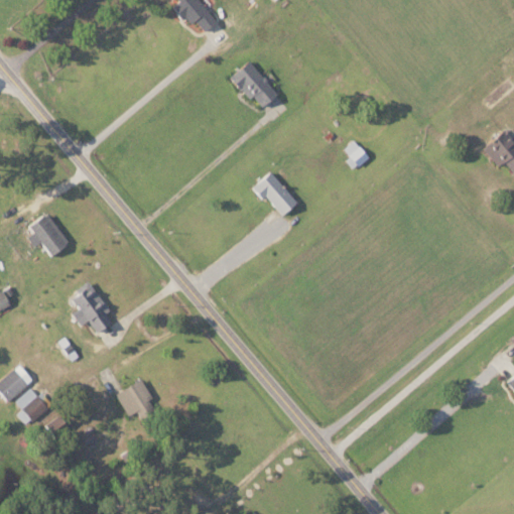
[(217,21),(199,0),(178,0),(179,1),(173,6),(189,25),(196,20),(205,31),(217,21)]
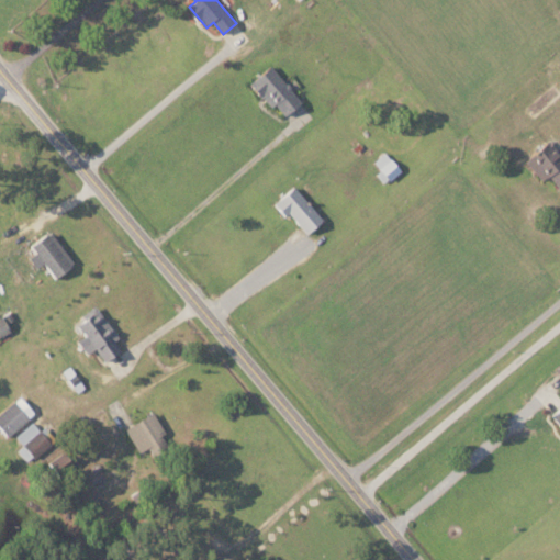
[(252,84),(283,119),(302,101),(270,66),(252,84)]
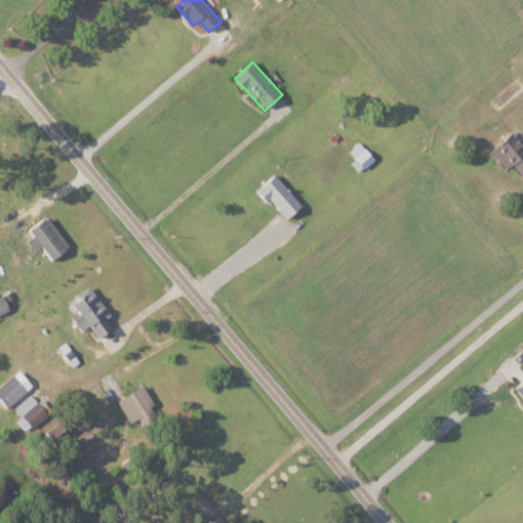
[(513,165),(522,175),(522,145),(512,132),(491,152),(508,169),(513,165)]
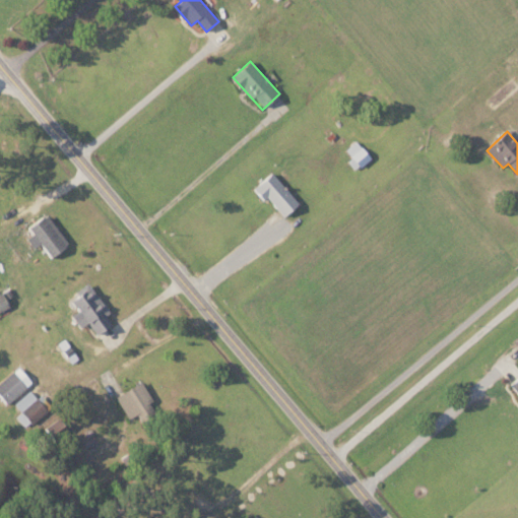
[(357,171),(372,159),(359,141),(348,150),(354,158),(350,162),(357,171)]
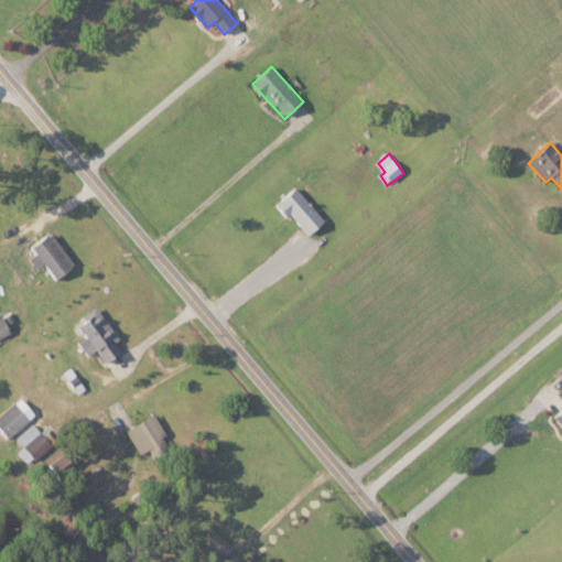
[(276,206),(288,218),(291,215),(310,235),(325,220),(295,188),(276,206)]
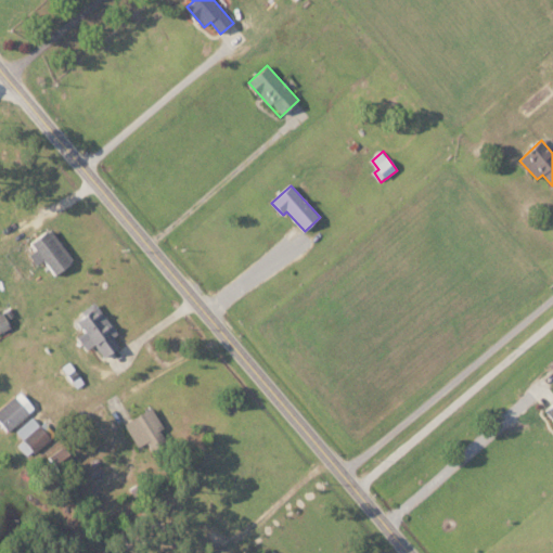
[(30,242),(37,252),(30,255),(36,266),(46,261),(53,274),(73,264),(53,229),(30,242)]
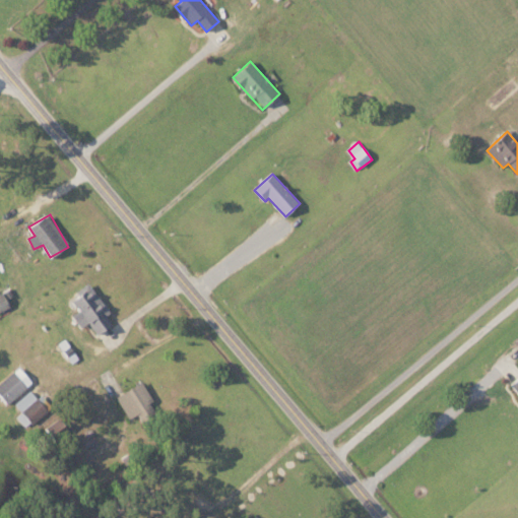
[(111,314),(90,284),(70,299),(79,312),(73,316),(81,329),(88,324),(96,336),(112,325),(106,317),(111,314)]
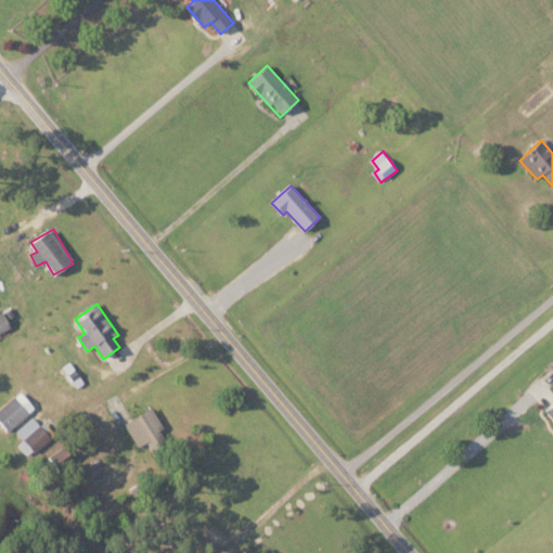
[(0,334),(11,330),(7,320),(15,317),(12,310),(0,314),(0,334)]
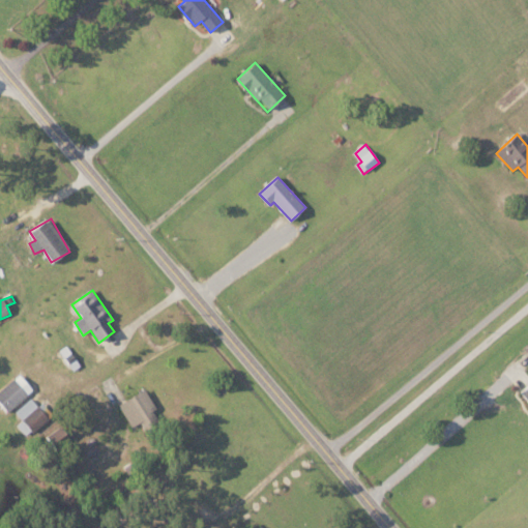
[(34,393),(22,376),(0,389),(0,404),(5,412),(34,393)]
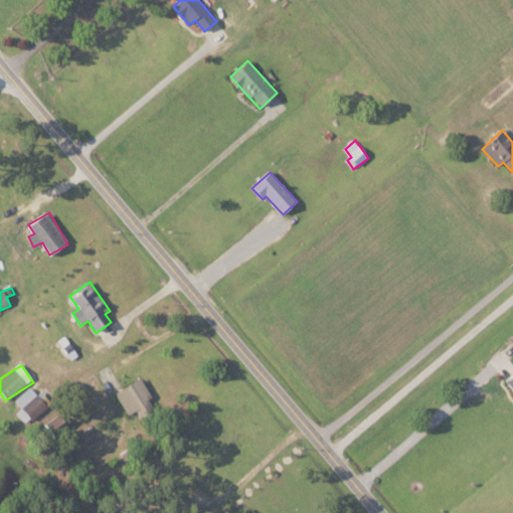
[(512,375),(503,384),(512,394),(512,375)]
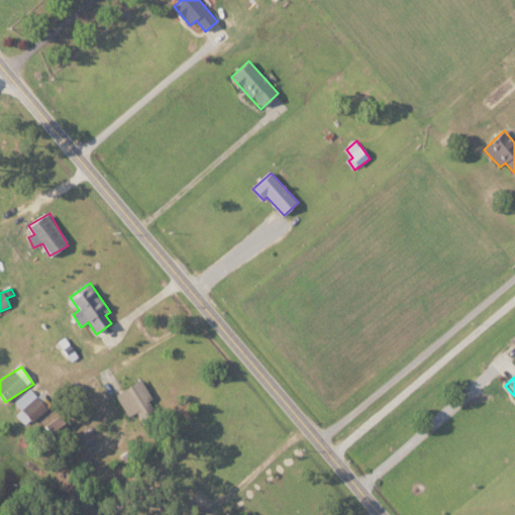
[(141,418),(157,411),(142,381),(116,394),(128,418),(138,413),(141,418)]
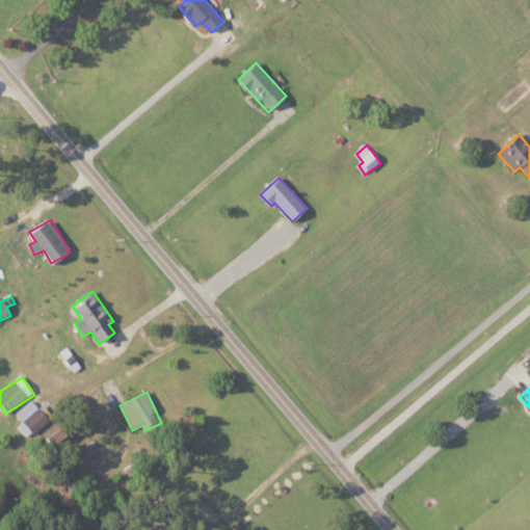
[(44,405),(40,409),(32,401),(17,414),(33,433),(54,417),(44,405)]
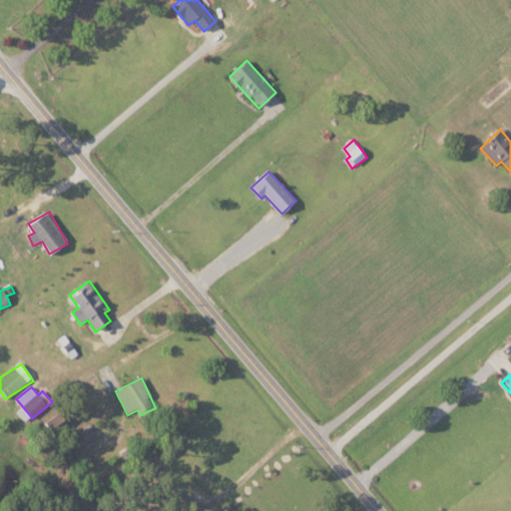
All buildings are outlined.
